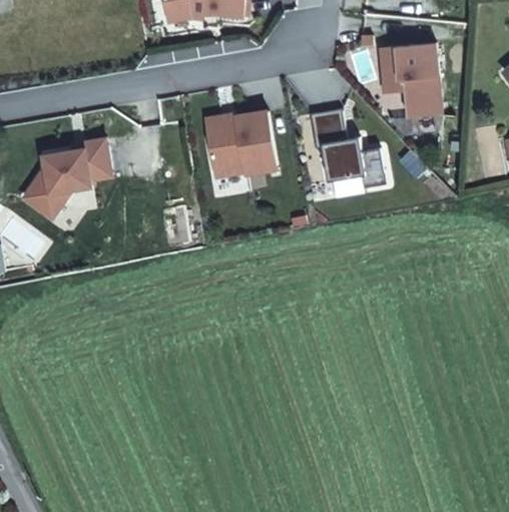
[(189,13),(164,17),(165,23),(190,19),(201,19),(201,14),(189,13)]
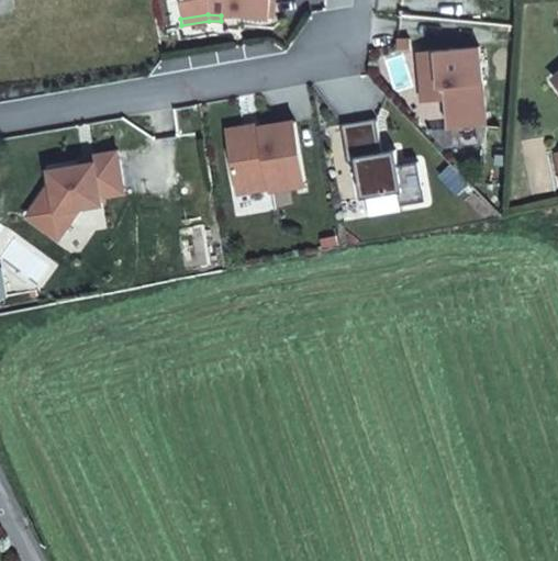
[(477,48),(415,54),(420,96),(428,94),(430,102),(444,101),(446,128),(484,125),(477,48)]
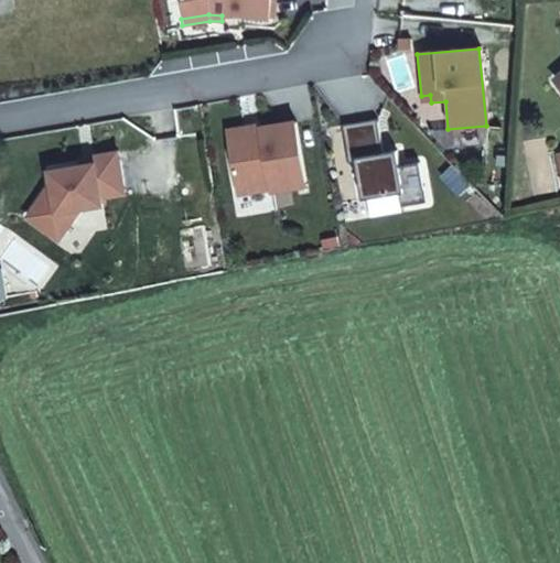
[(375,120),(340,127),(347,165),(354,163),(361,201),(397,194),(399,207),(424,203),(417,163),(397,166),(395,151),(380,154),(375,120)]
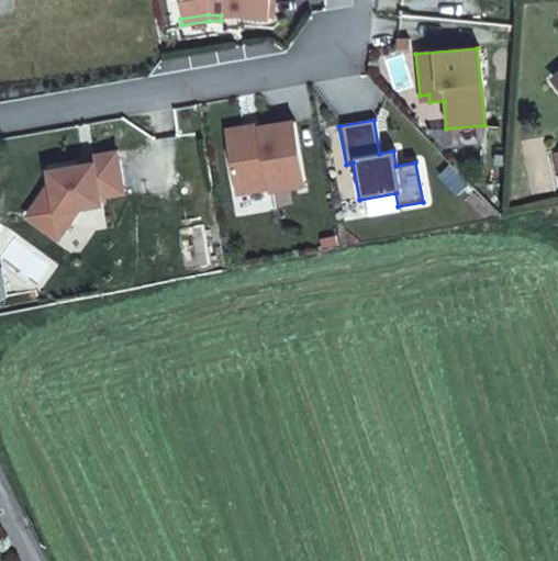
[(223,132),(234,195),(266,190),(267,192),(302,186),(291,123),(257,128),(257,125),(223,132)]
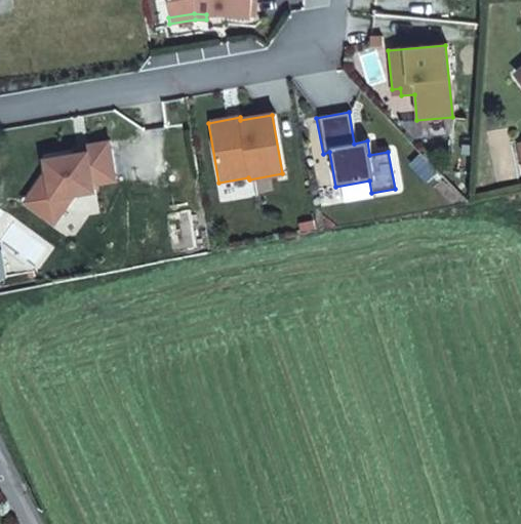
[(21,251),(27,278),(41,274),(35,248),(21,251)]
